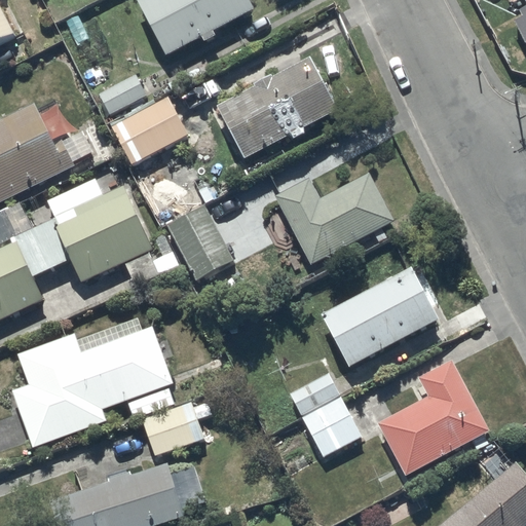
[(0,0),(0,39),(14,33),(0,4),(0,0)]
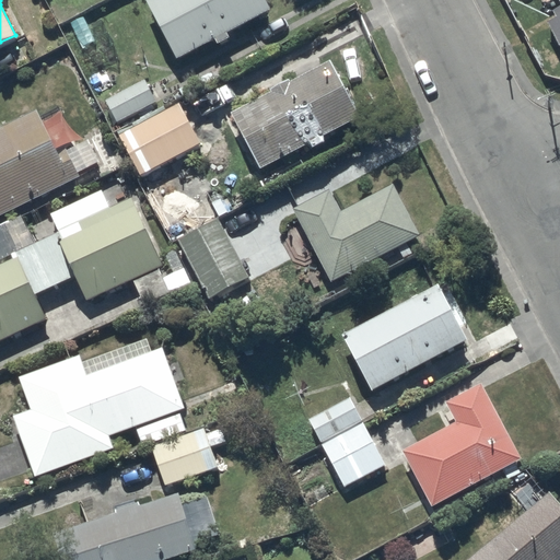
[(148,0),(177,57),(216,38),(218,43),(230,36),(228,32),(271,9),(267,0),(148,0)]
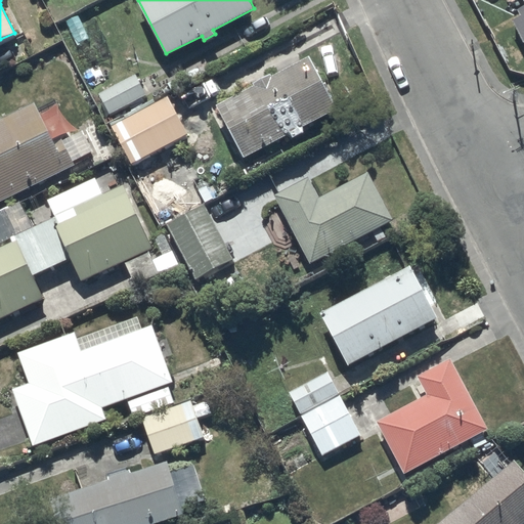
[(512,19),(523,41),(523,5),(517,9),(520,14),(512,19)]
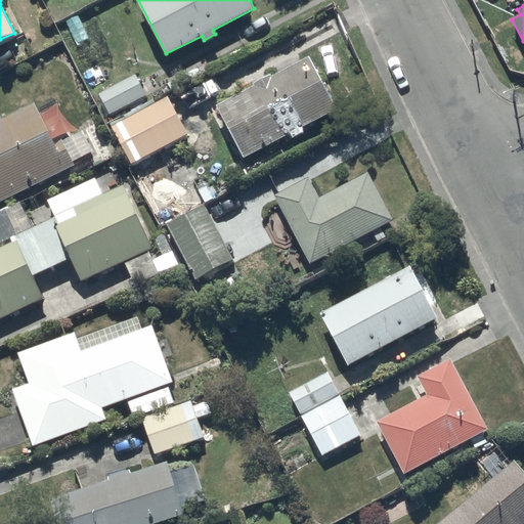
[(257,86),(217,105),(245,157),(291,134),(293,139),(305,132),(302,127),(340,107),(311,55),(272,76),(270,74),(255,82),(257,86)]
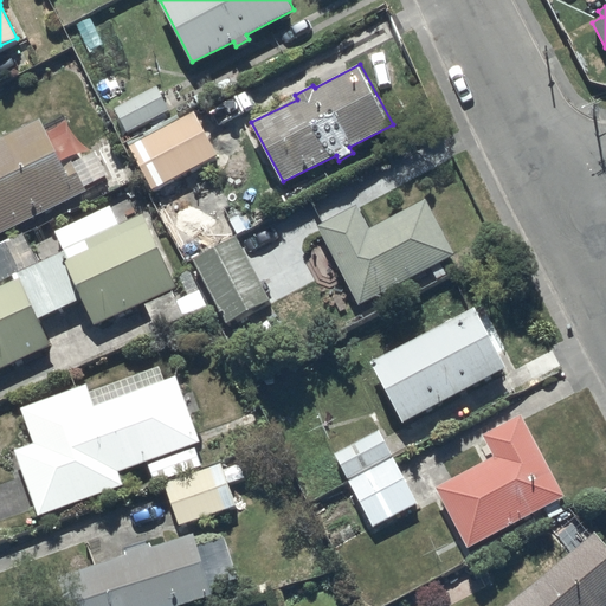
[(158,85),(115,108),(128,133),(174,108),(165,91),(161,92),(158,85)]
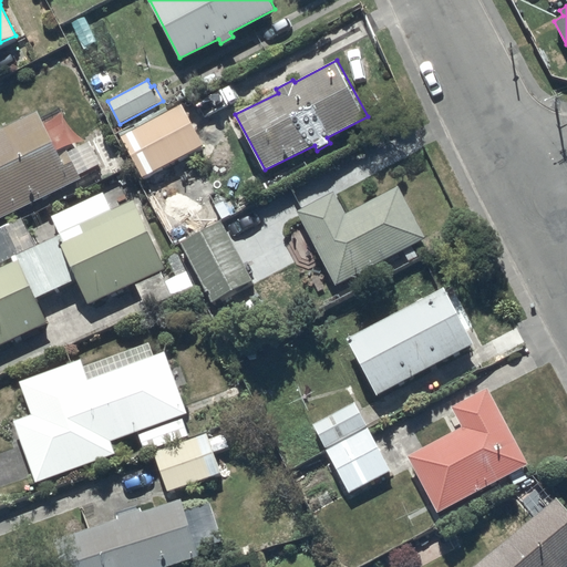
[(186,102),(122,136),(144,178),(208,142),(186,102)]
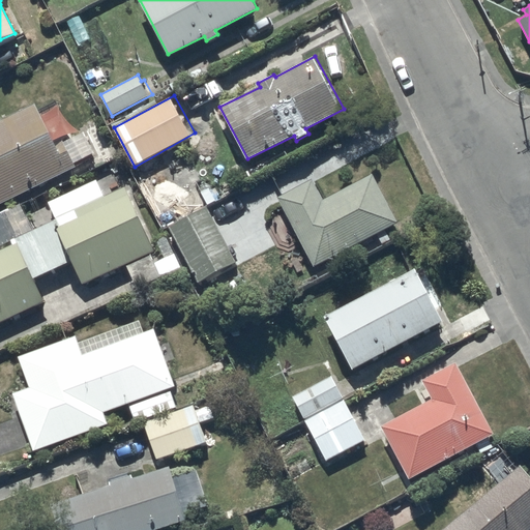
[(35,104),(0,121),(0,203),(77,167),(75,163),(95,152),(84,131),(64,141),(64,140),(55,144),(53,141),(71,131),(59,107),(42,115),(35,104)]
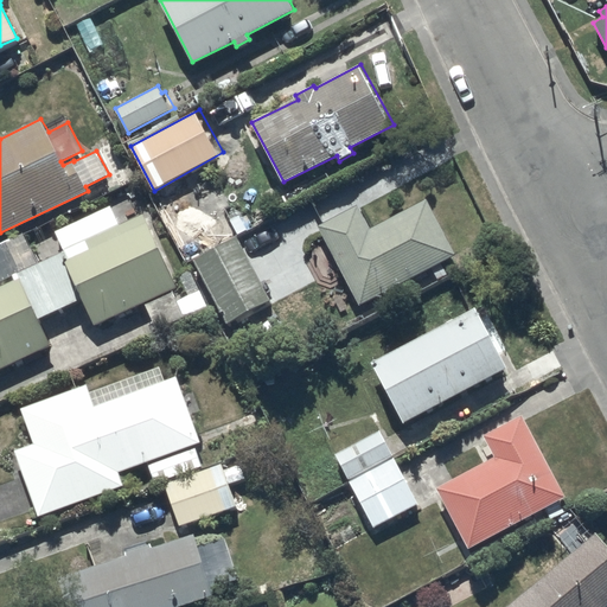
[(358,205),(320,225),(359,306),(455,254),(426,199),(370,229),(358,205)]
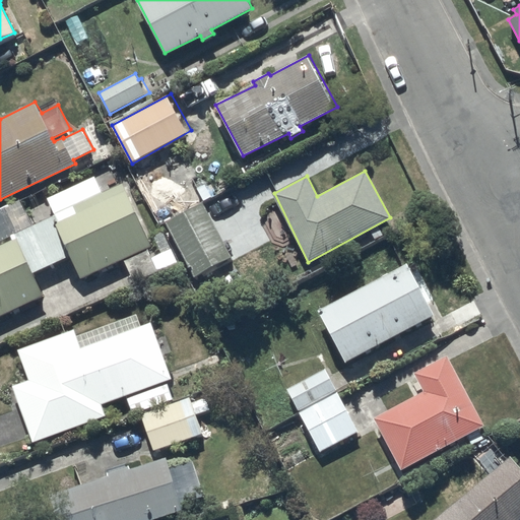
[(0,316),(43,295),(34,273),(71,257),(81,277),(151,243),(122,183),(103,192),(94,176),(48,198),(56,214),(31,225),(18,199),(0,208),(0,316)]
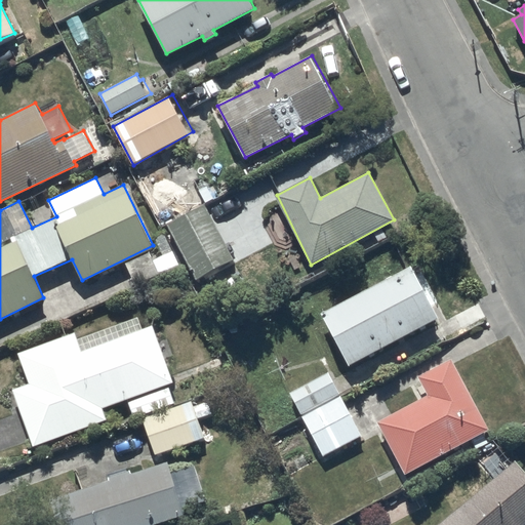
[(205,204),(167,225),(196,280),(234,258),(205,204)]
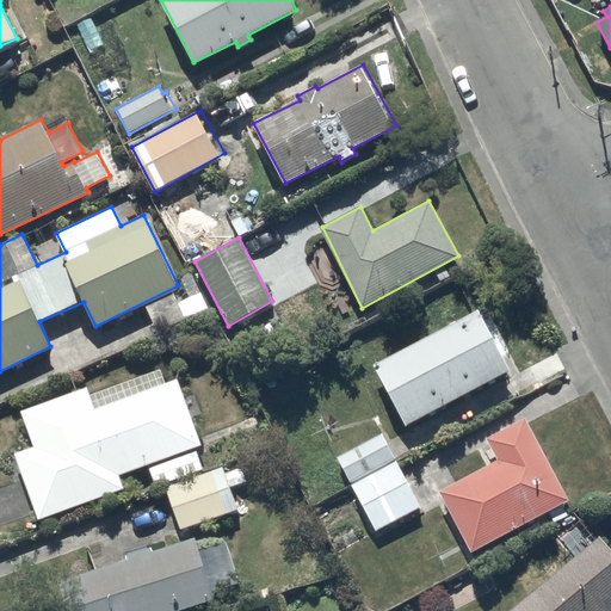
[(480,309),(374,364),(406,426),(512,371),(480,309)]
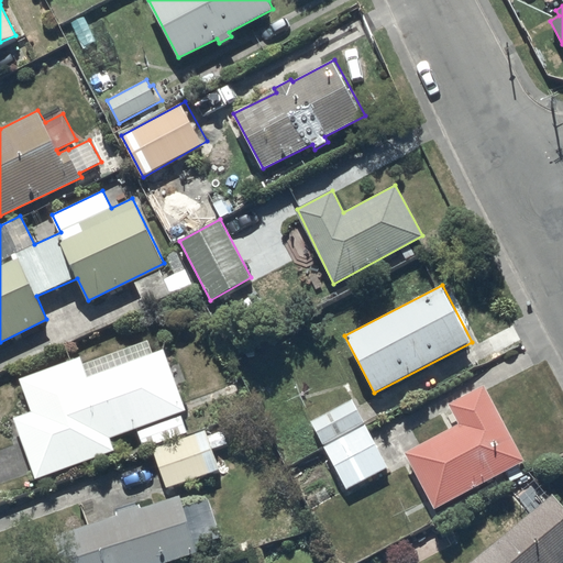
[(111,437),(136,428),(144,448),(187,433),(179,412),(186,410),(164,349),(154,353),(148,340),(84,364),(80,356),(20,378),(32,410),(13,418),(36,478),(116,450),(111,437)]
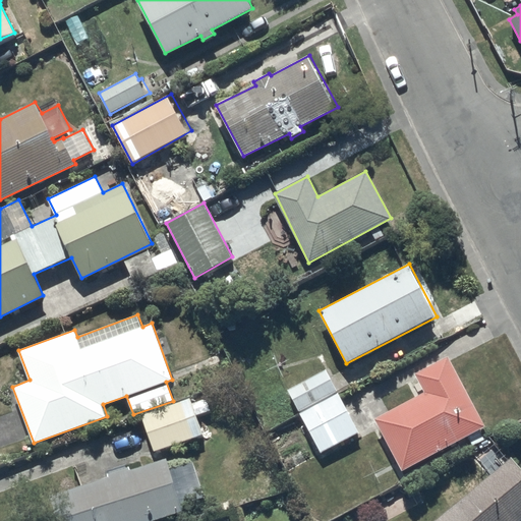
[(426,393),(375,418),(402,470),(485,424),(449,356),(416,372),(426,393)]
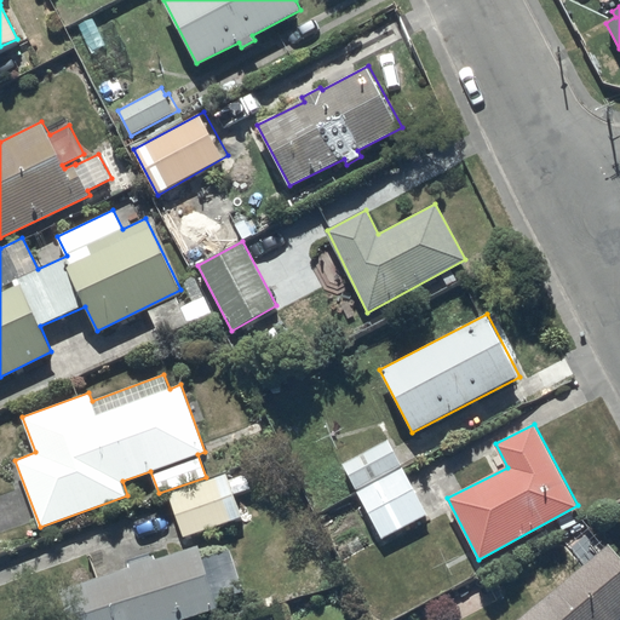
[(389,440),(343,463),(356,489),(402,466),(389,440)]
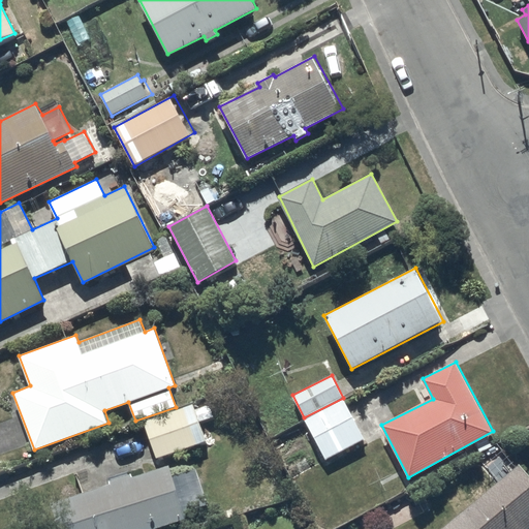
[(344,400),(305,419),(327,460),(366,438),(344,400)]
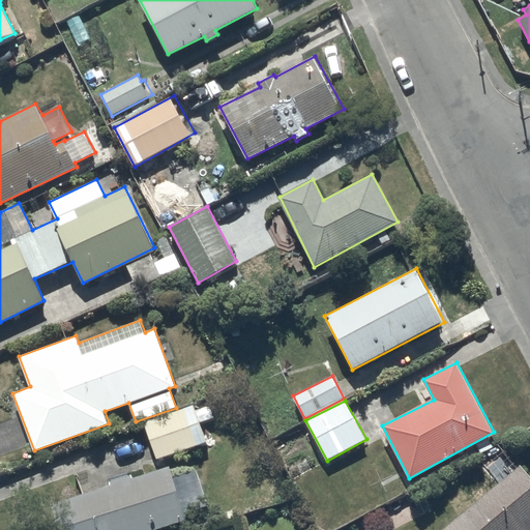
[(201,403),(144,422),(156,461),(214,438),(201,403)]
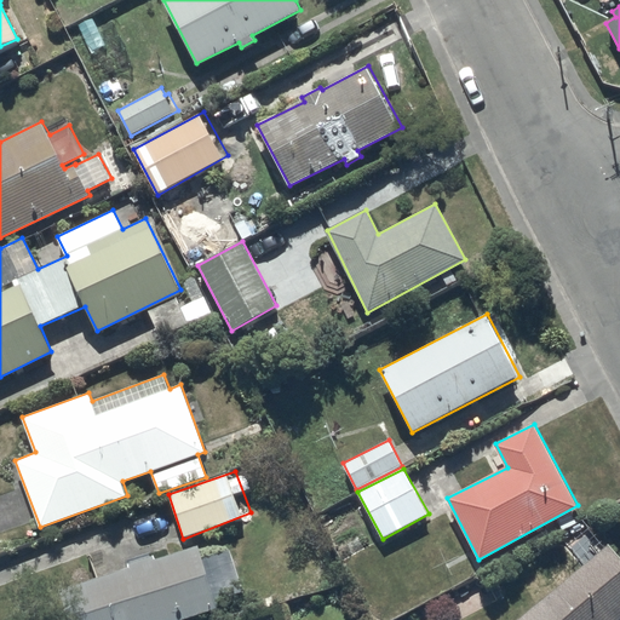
[(619,619),(619,555),(610,544),(514,619),(619,619)]
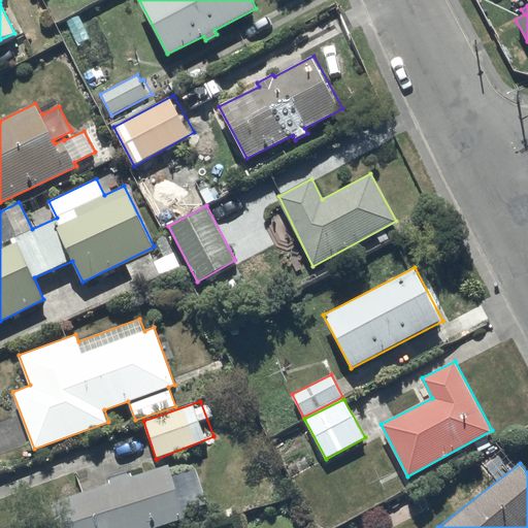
[(53,501),(60,527),(151,527),(187,517),(184,507),(197,503),(189,477),(175,482),(170,465),(133,476),(132,470),(109,477),(111,484),(53,501)]
